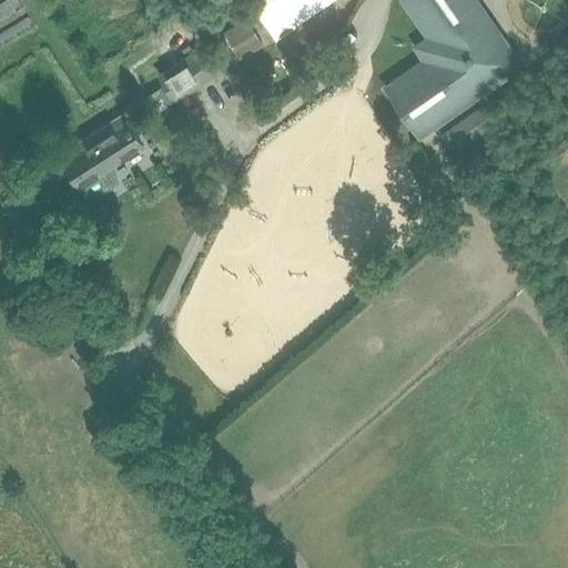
[(220,0),(225,9),(241,0),(220,0)]
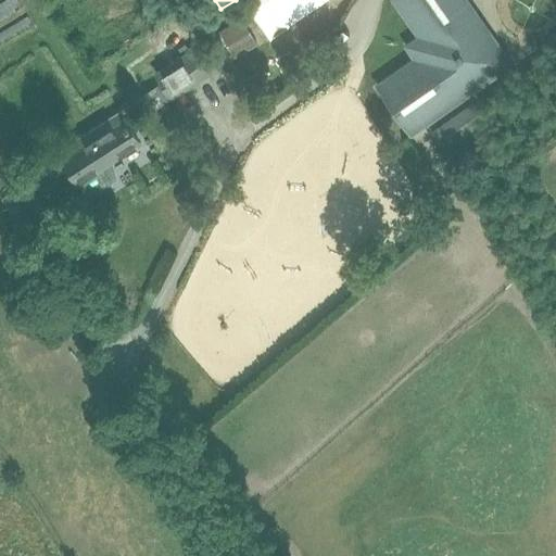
[(468,0),(391,0),(416,36),(404,45),(412,59),(375,85),(411,138),(514,64),(468,0)]
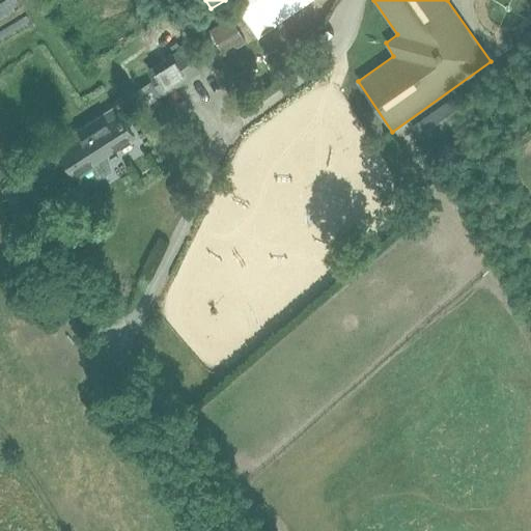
[(230,16),(226,8),(215,15),(220,23),(210,29),(219,47),(241,33),(236,27),(230,16)]
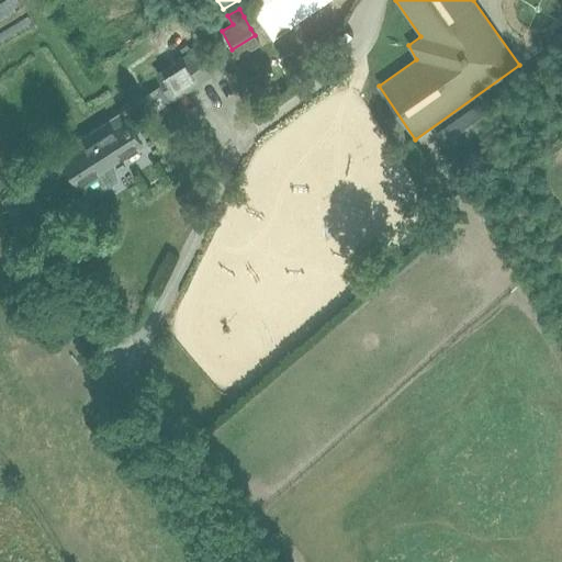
[(164,82),(121,112),(128,123),(130,125),(171,96),(173,99),(211,75),(195,51),(192,52),(158,74),(164,82)]
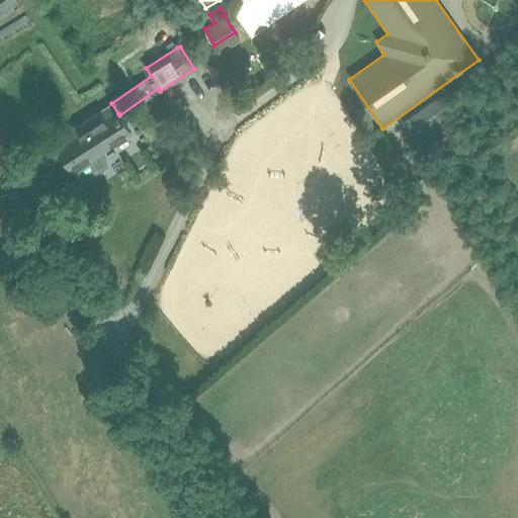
[(454,115),(442,96),(402,123),(415,142),(454,115)]
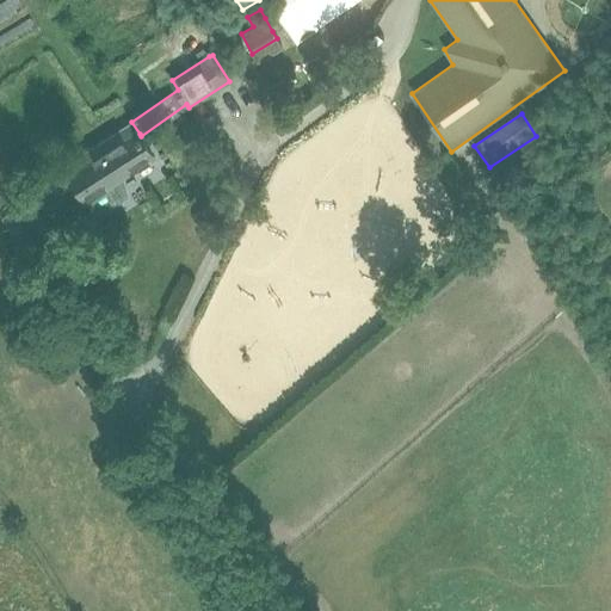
[(131,122),(63,165),(75,184),(86,199),(96,215),(122,199),(111,183),(123,176),(154,155),(142,137),(141,136),(140,134),(131,122)]
